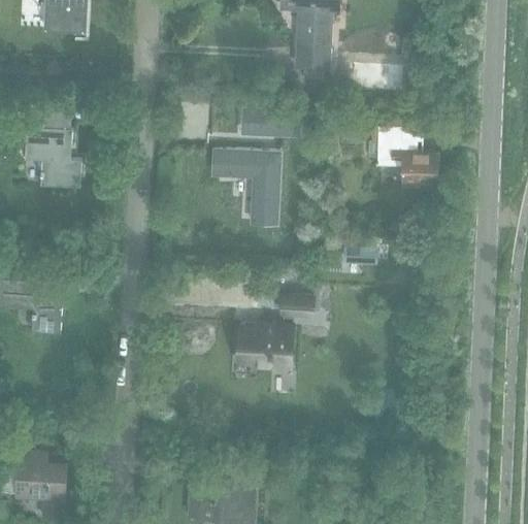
[(85,31),(86,0),(46,0),(45,30),(85,31)]
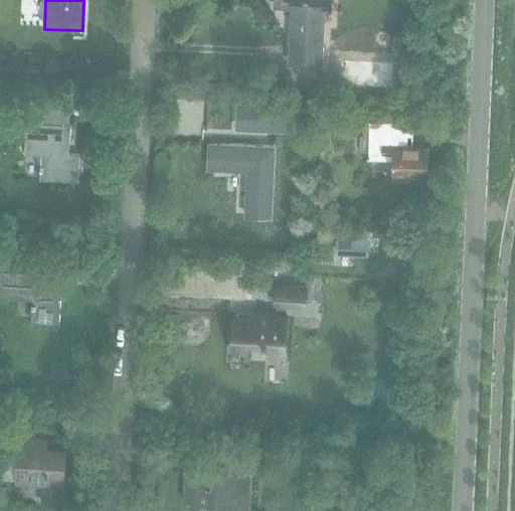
[(274,0),(275,7),(293,8),(290,66),(320,68),(323,9),(331,9),(331,0),(274,0)]
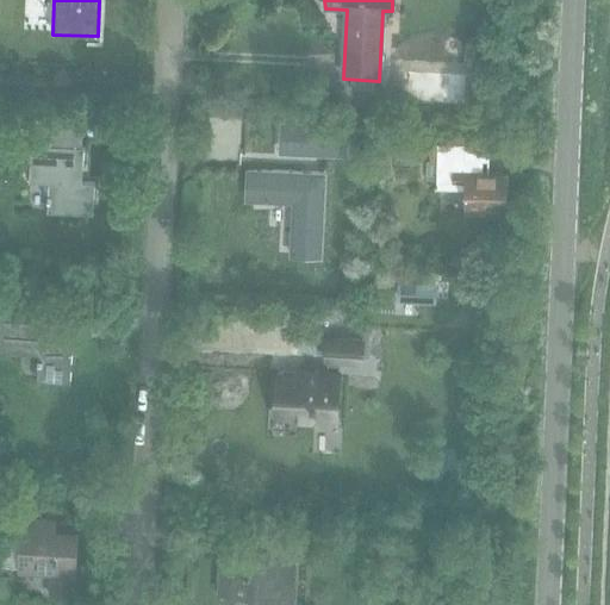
[(344,151),(346,130),(284,126),(282,154),(322,156),(322,151),(344,151)]
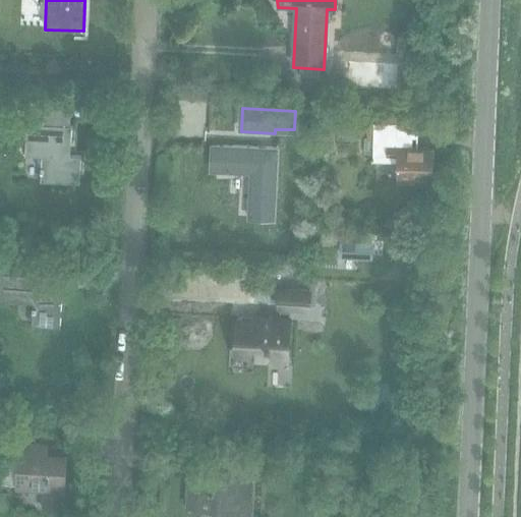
[(79,186),(80,160),(70,159),(72,129),(69,129),(70,110),(44,109),(43,128),(26,127),(24,159),(42,160),(41,184),(79,186)]
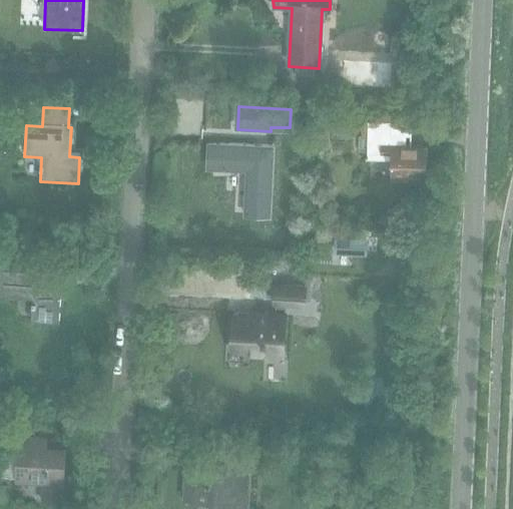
[(391,161),(390,181),(409,182),(409,174),(427,175),(428,148),(412,148),(413,124),(369,122),(367,160),(391,161)]
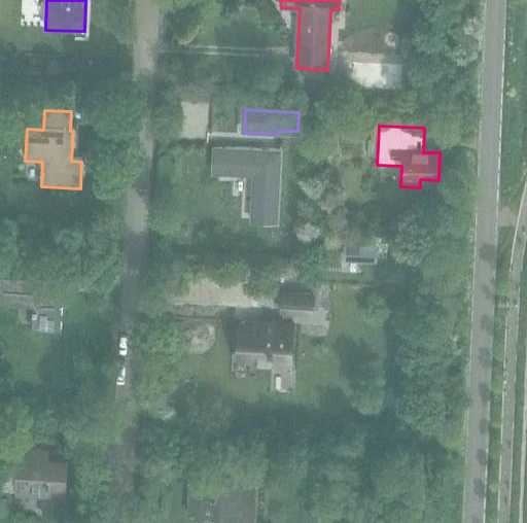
[(277,208),(280,154),(230,151),(229,176),(254,177),(253,207),(277,208)]
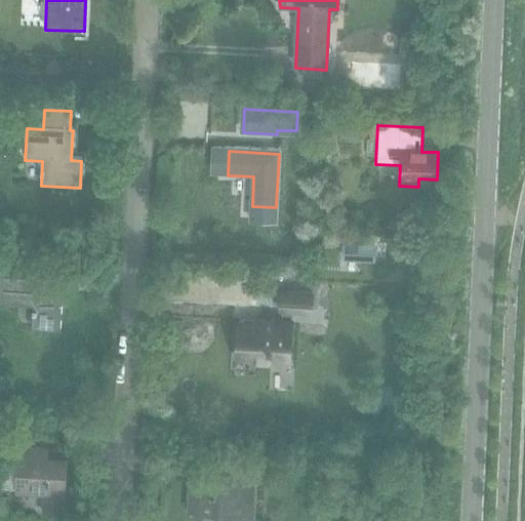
[(376,247),(344,245),(342,261),(375,262),(376,247)]
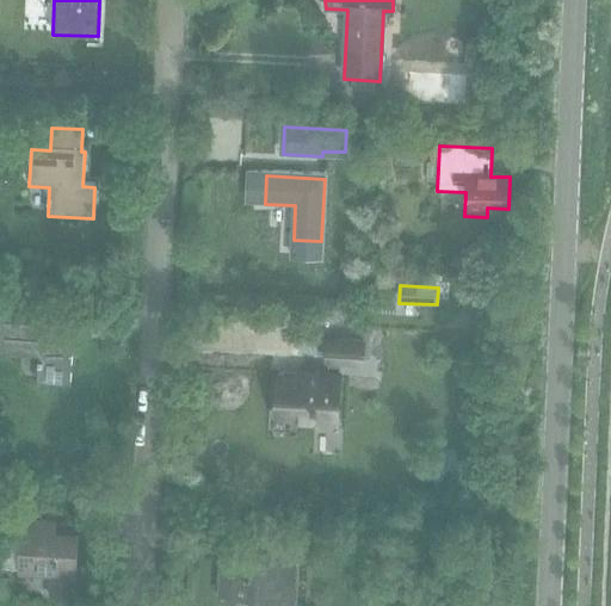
[(82,339),(84,321),(0,316),(0,356),(38,358),(37,385),(71,387),(73,339),(82,339)]
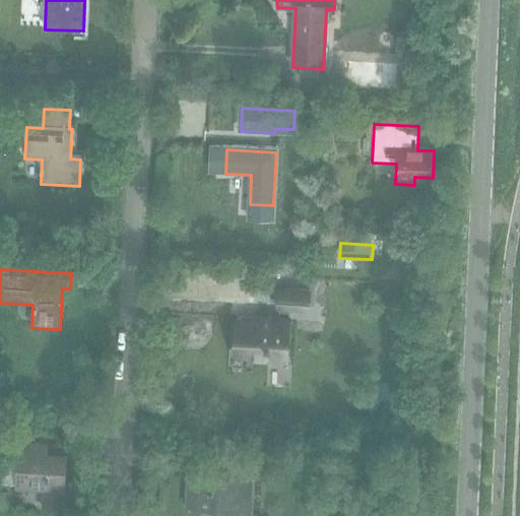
[(238,321),(236,352),(254,353),(253,365),(270,366),(270,361),(286,362),(289,321),(298,322),(299,311),(308,311),(309,294),(279,293),(278,310),(280,310),(279,319),(269,319),(269,322),(238,321)]
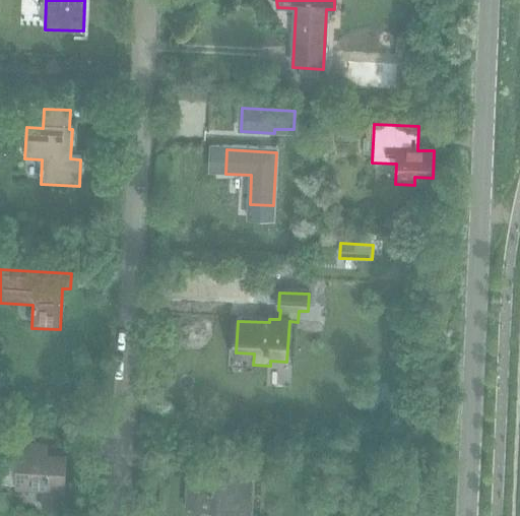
[(62,513),(65,462),(39,460),(40,447),(9,445),(8,460),(18,461),(16,491),(45,492),(44,512),(62,513)]
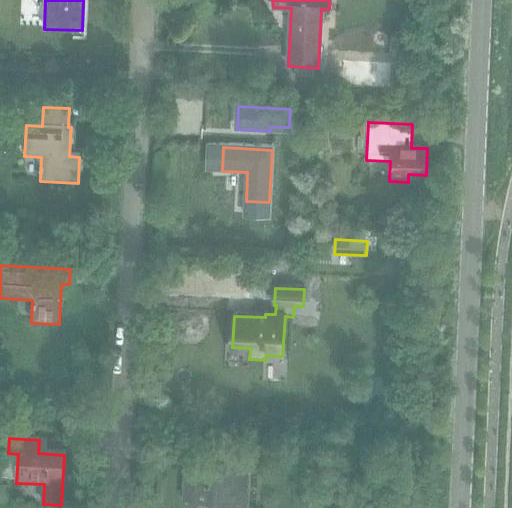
[(244,507),(247,472),(254,473),(255,459),(229,458),(228,470),(187,468),(185,501),(218,503),(218,507),(244,507)]
